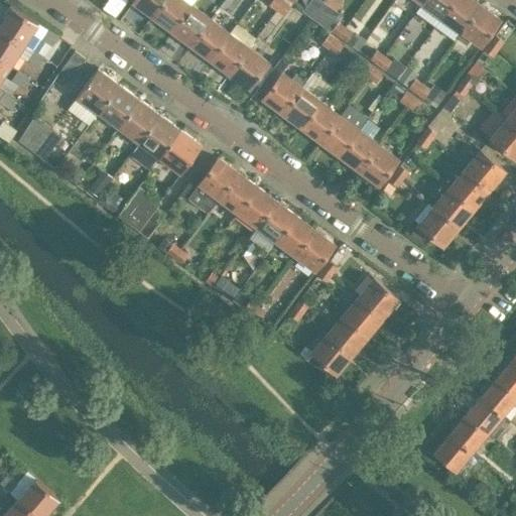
[(132,0),(133,0),(152,15),(163,0),(132,0)]
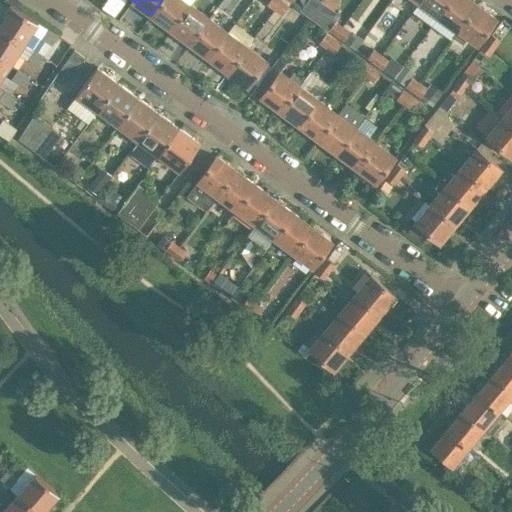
[(190,4),(184,0),(162,0),(151,15),(170,29),(190,4)]
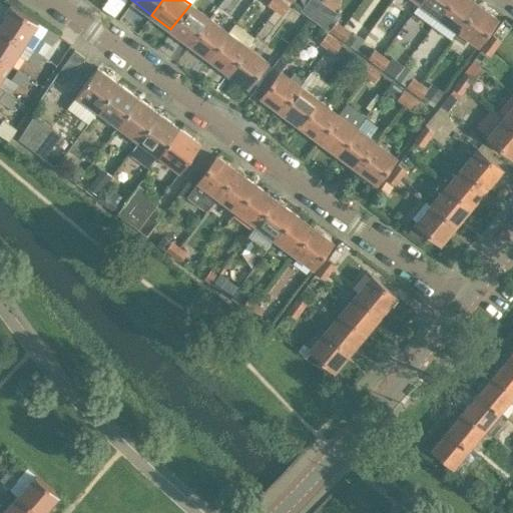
[(269,0),(267,4),(275,10),(282,0),(281,0),(269,0)]
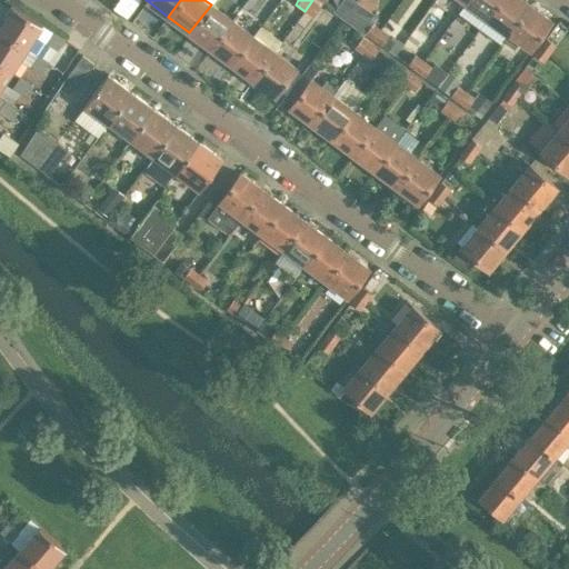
[(320,7),(312,0),(305,11),(312,17),(320,7)]
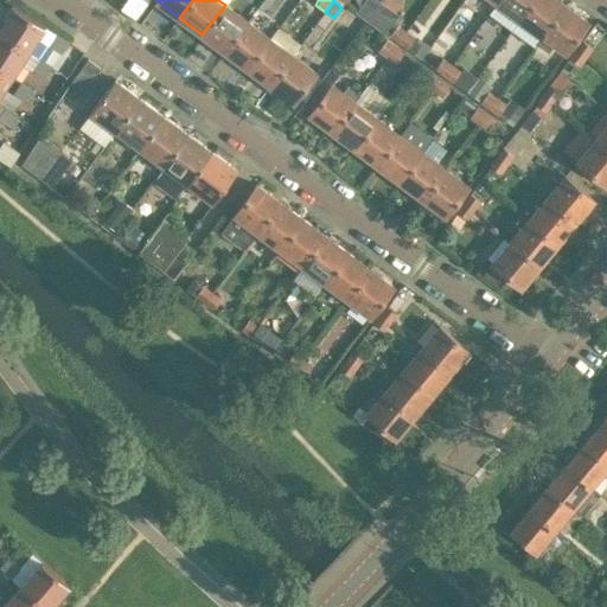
[(382,0),(364,0),(358,10),(385,31),(400,13),(382,0)]
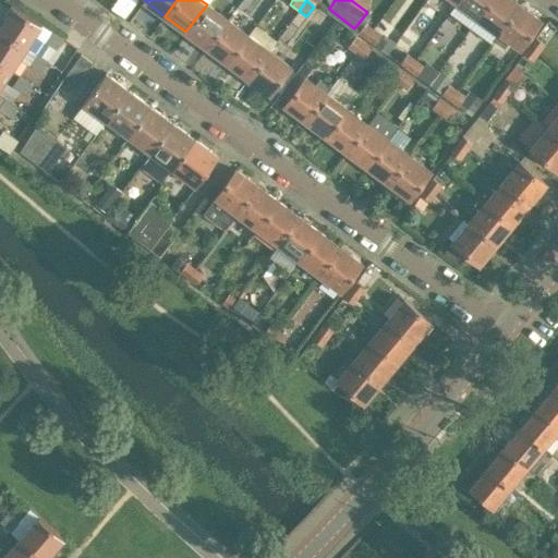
[(486,0),(455,0),(455,1),(475,15),(486,0)]
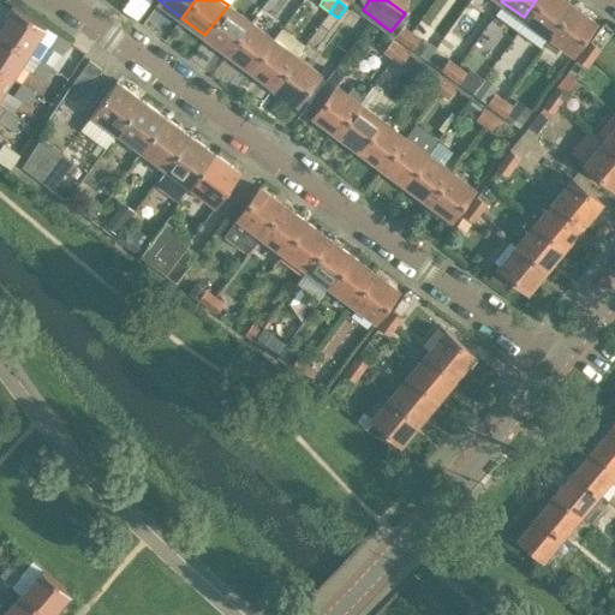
[(562,0),(536,0),(524,17),(547,34),(568,4),(562,0)]
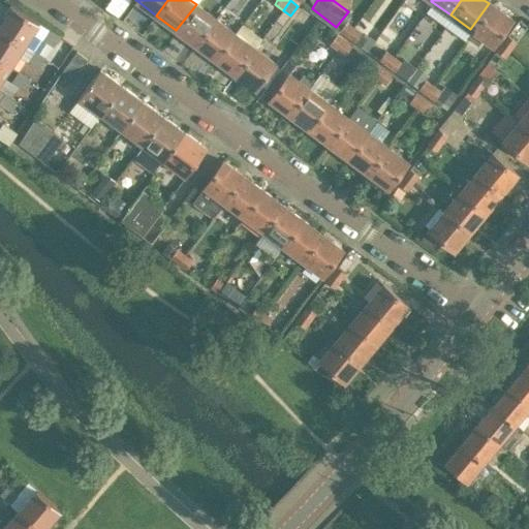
[(508,18),(489,3),(470,29),(472,31),(467,37),(477,45),(483,38),(490,43),(508,18)]
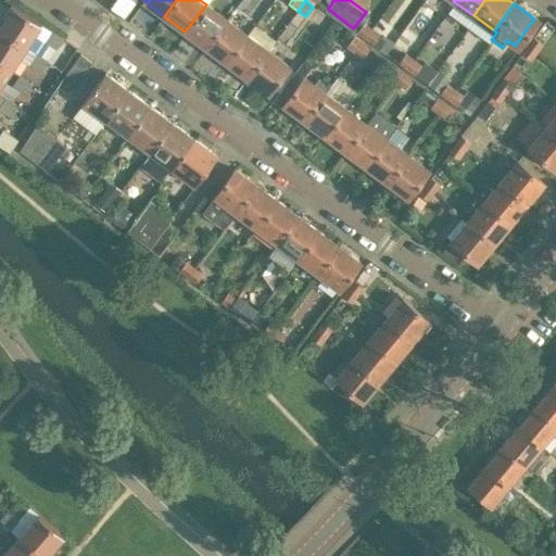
[(205,47),(227,20),(206,4),(185,32),(205,47)]
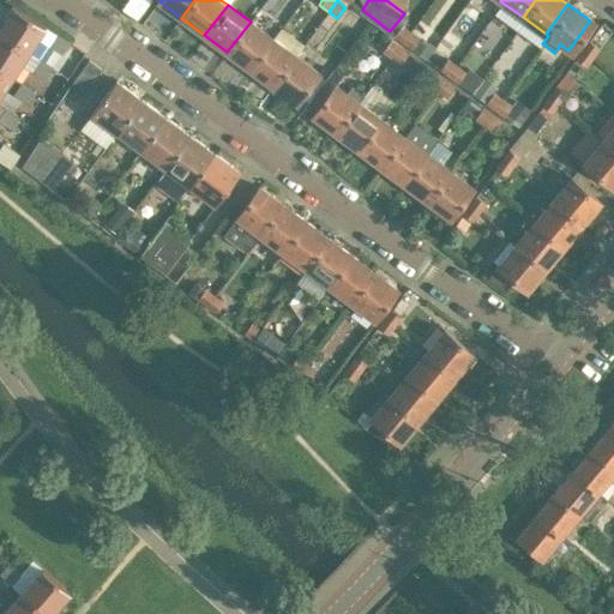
[(16,6),(0,29),(0,32),(28,52),(37,38),(61,54),(70,42),(54,31),(53,32),(44,26),(16,6)]
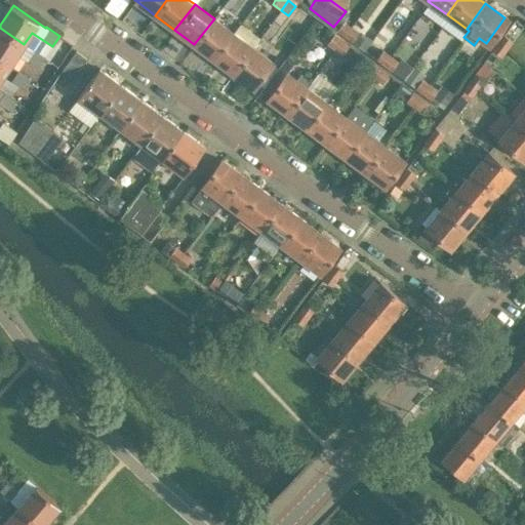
[(234,33),(214,18),(194,44),(213,59),(234,33)]
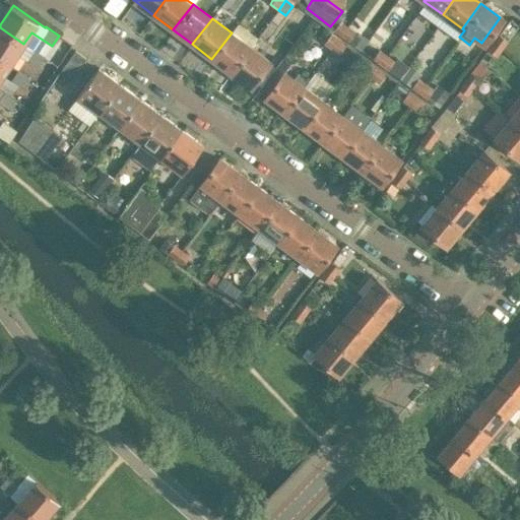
[(339,36),(346,25),(340,20),(332,30),(339,36)]
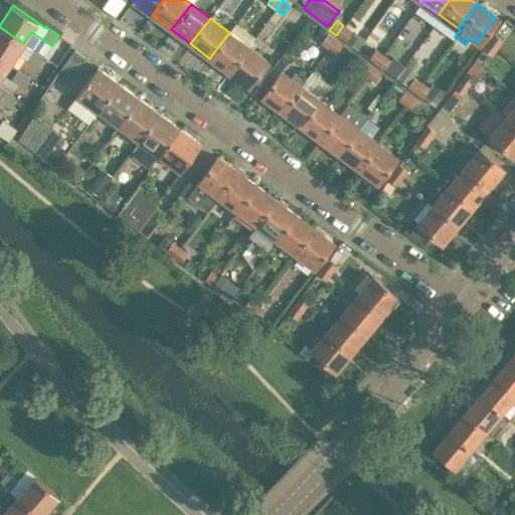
[(352,31),(343,25),(336,35),(345,41),(352,31)]
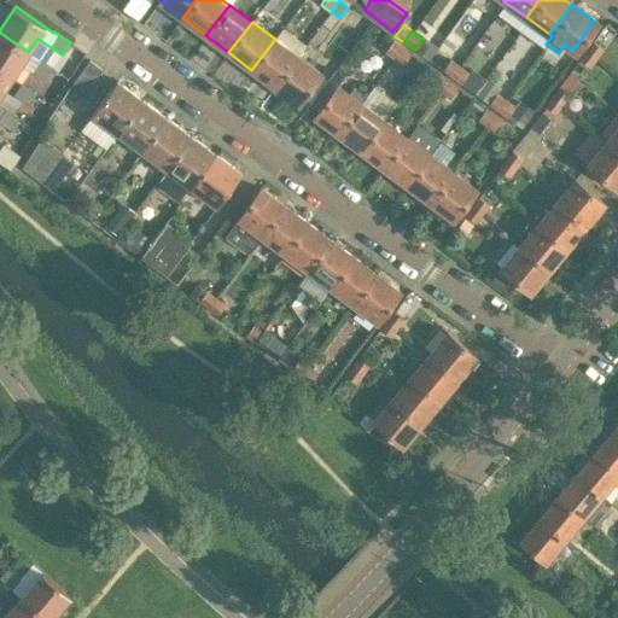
[(0,70),(11,77),(28,52),(0,33),(0,70)]
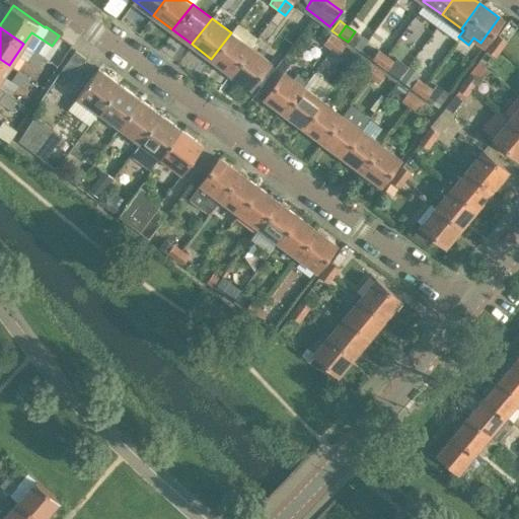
[(355,31),(348,42),(360,51),(367,41),(355,31)]
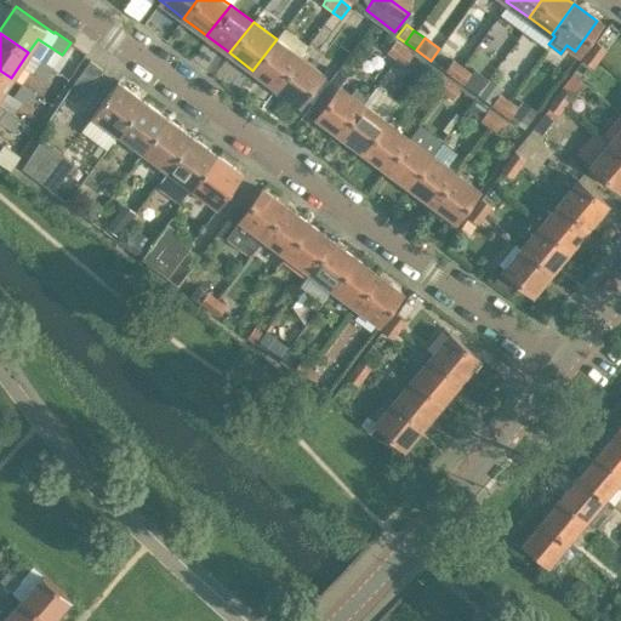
[(277,87),(300,56),(277,39),(252,70),(277,87)]
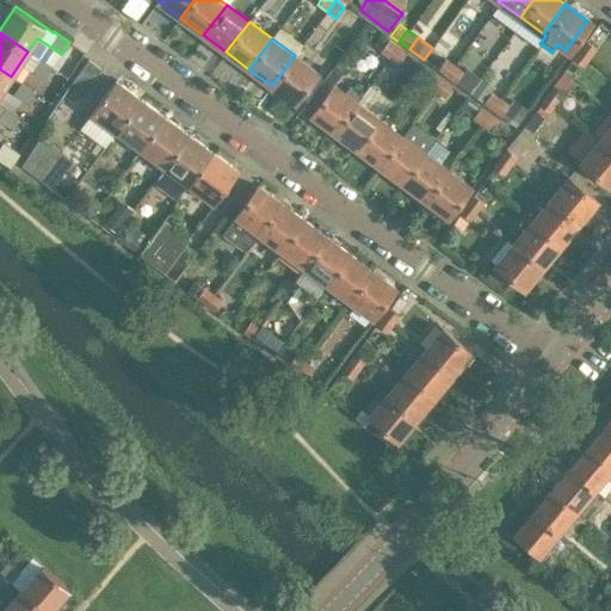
[(380,51),(389,57),(397,47),(389,39),(380,51)]
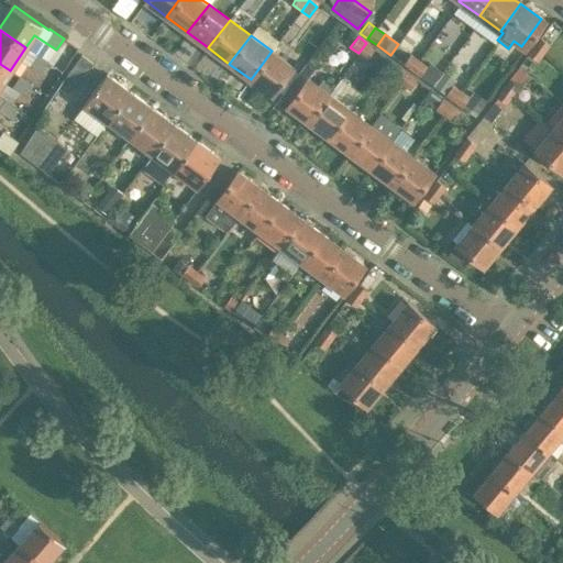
[(541,50),(543,53),(550,44),(539,36),(533,44),(541,50)]
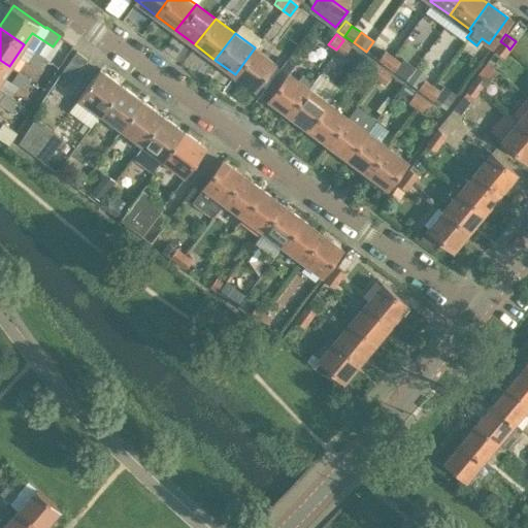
[(351,45),(343,40),(336,50),(343,55),(351,45)]
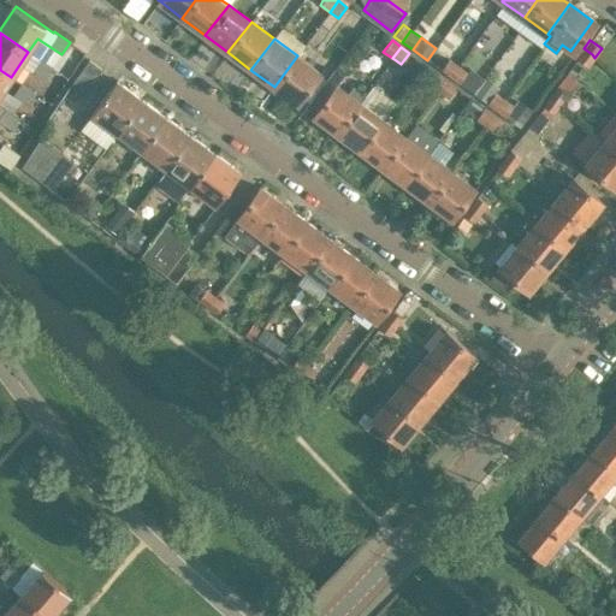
[(588,67),(594,58),(592,54),(584,48),(576,58),(588,67)]
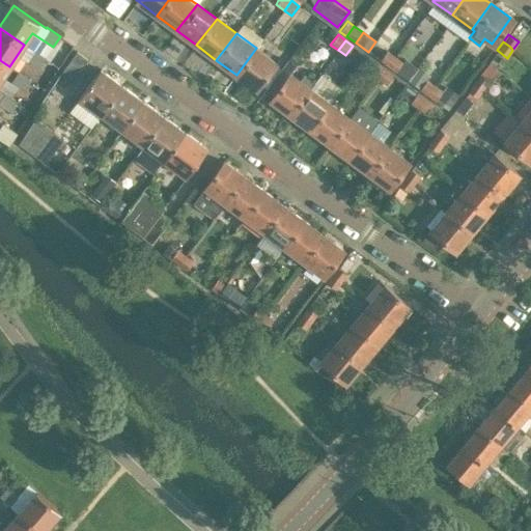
[(276,63),(256,48),(236,75),(256,90),(276,63)]
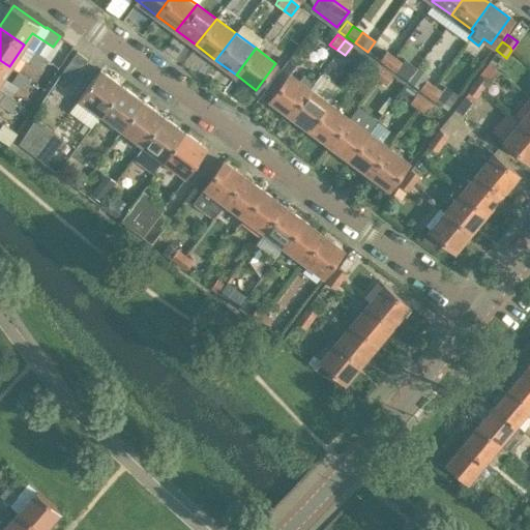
[(32,49),(25,60),(39,68),(46,58),(32,49)]
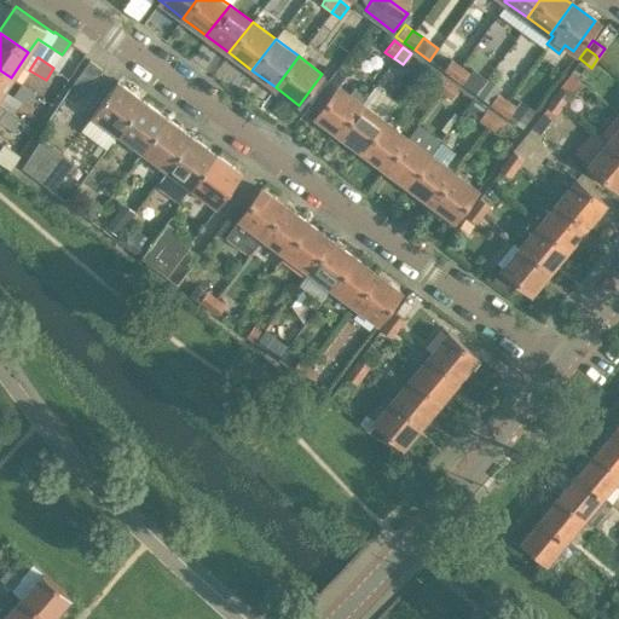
[(450,75),(458,64),(451,58),(443,70),(450,75)]
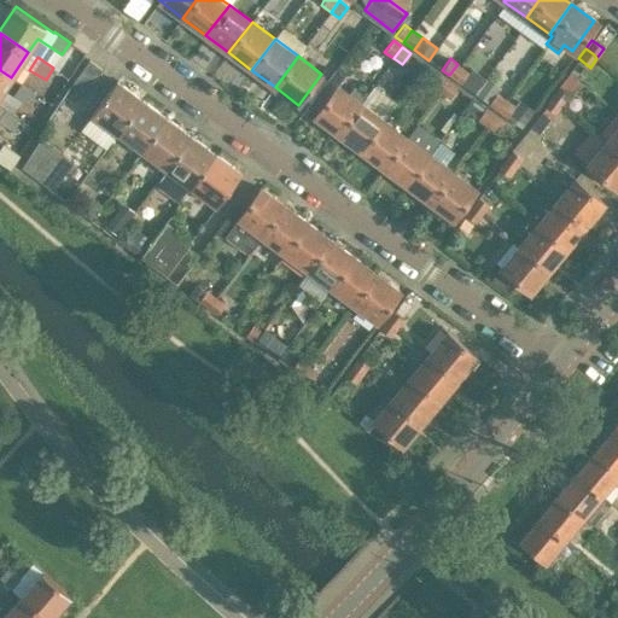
[(88,59),(70,86),(82,95),(101,69),(88,59)]
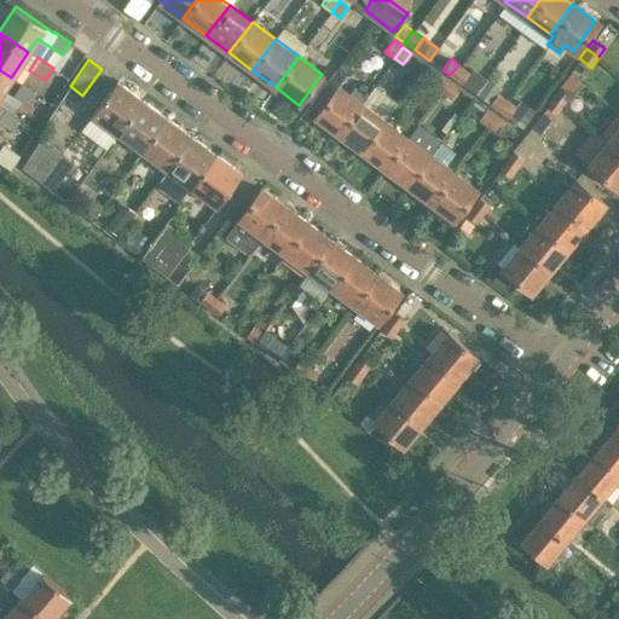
[(418,61),(411,70),(420,75),(426,65),(418,61)]
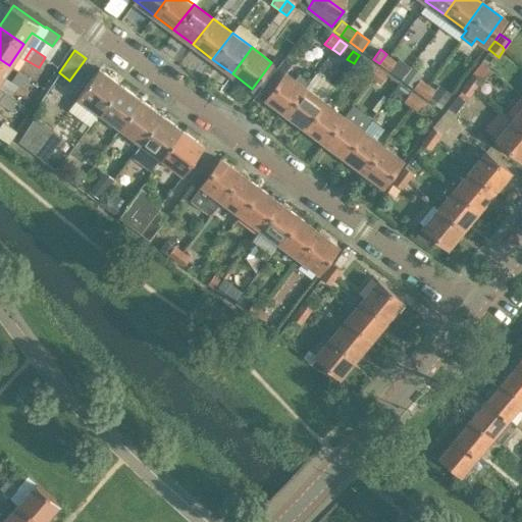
[(396,60),(386,54),(379,63),(388,70),(396,60)]
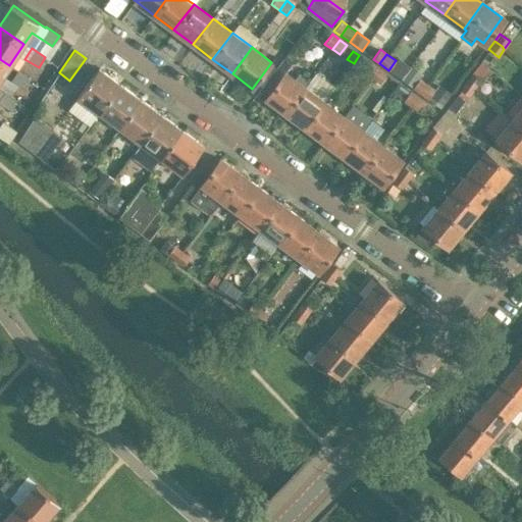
[(0,59),(0,80),(9,65),(0,59)]
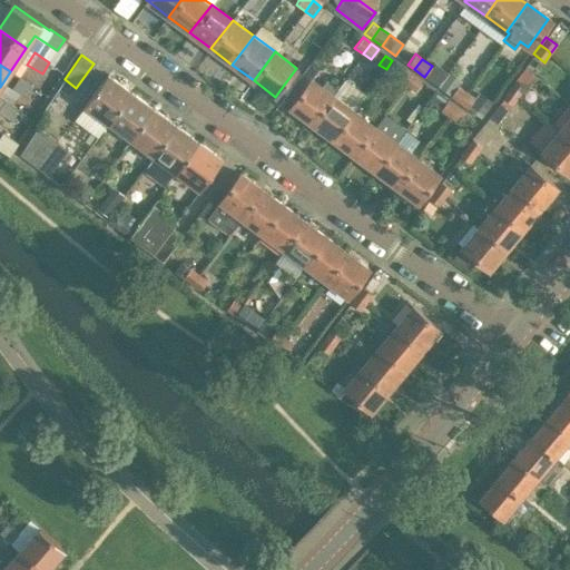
[(432,66),(424,77),(439,88),(446,77),(432,66)]
